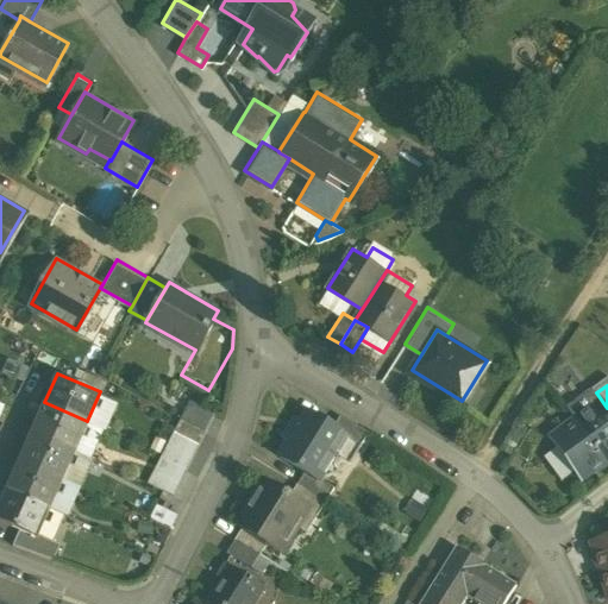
[(607,408),(596,392),(591,387),(568,404),(576,416),(607,459),(607,458),(607,408)]
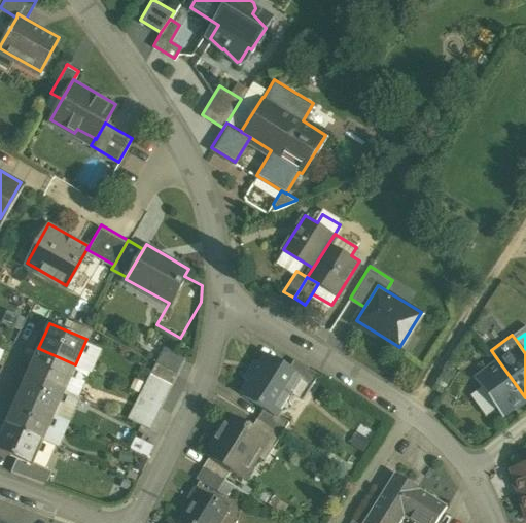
[(185,356),(164,345),(156,360),(178,372),(185,356)]
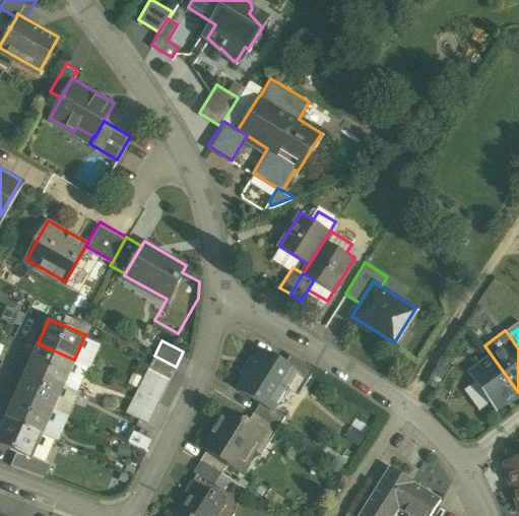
[(74,360),(38,343),(27,368),(64,384),(74,360)]
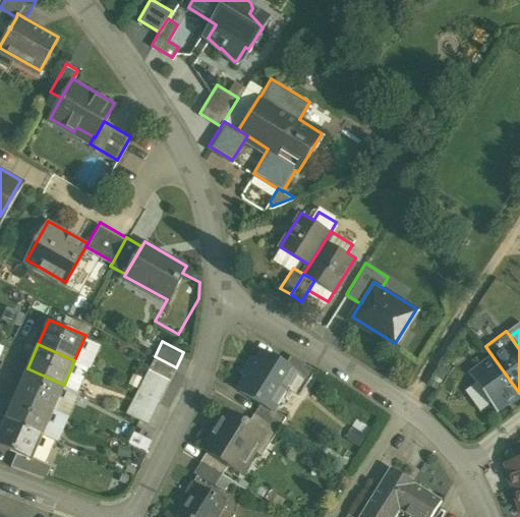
[(284,363),(263,350),(256,359),(252,356),(242,374),(246,376),(238,389),(261,402),(273,409),(274,408),(287,386),(284,384),(292,370),(293,369),(284,363)]
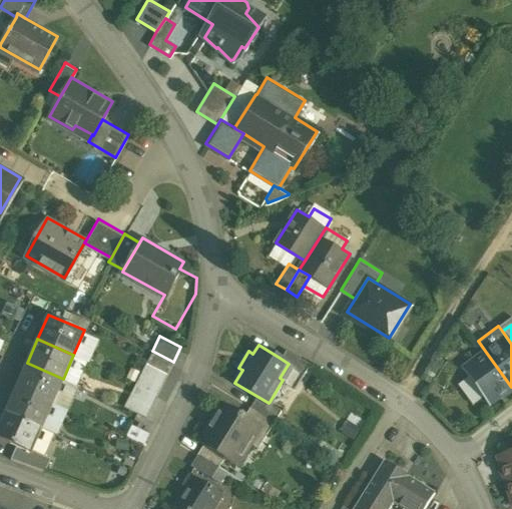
[(310,362),(287,348),(280,358),(289,364),(288,365),(303,374),(310,362)]
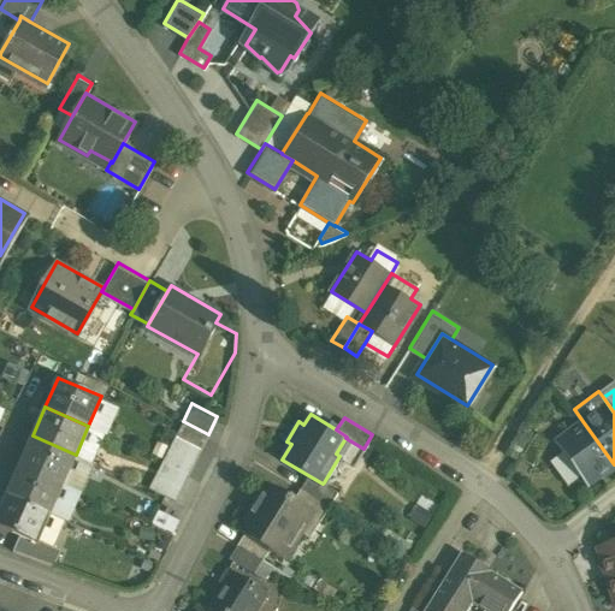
[(183,421),(176,434),(201,446),(208,434),(183,421)]
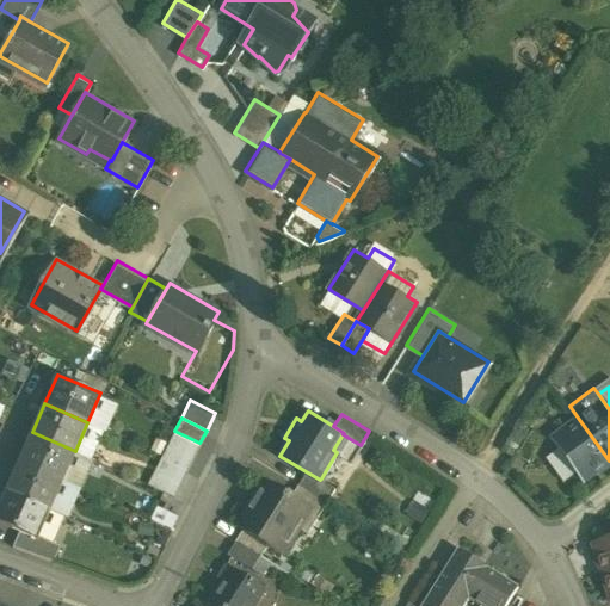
[(609,461),(578,418),(553,437),(584,478),(609,461)]
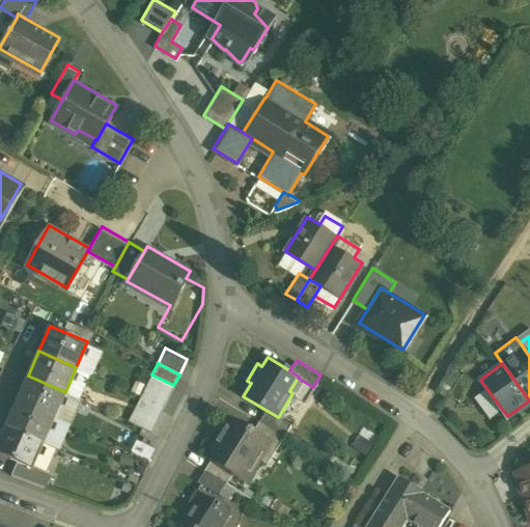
[(173,385),(151,375),(145,386),(168,396),(173,385)]
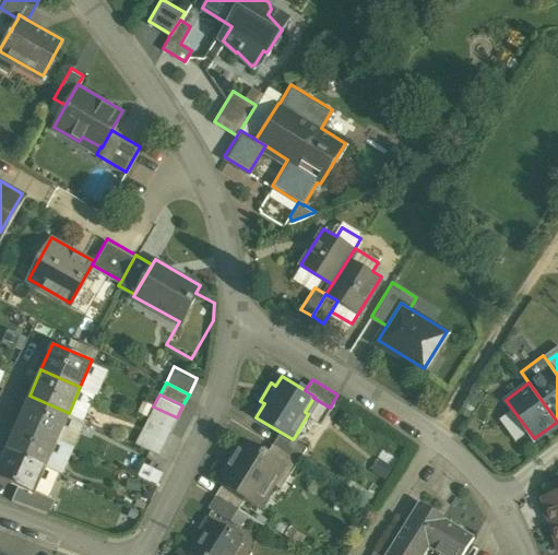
[(69,413),(30,396),(18,421),(57,438),(69,413)]
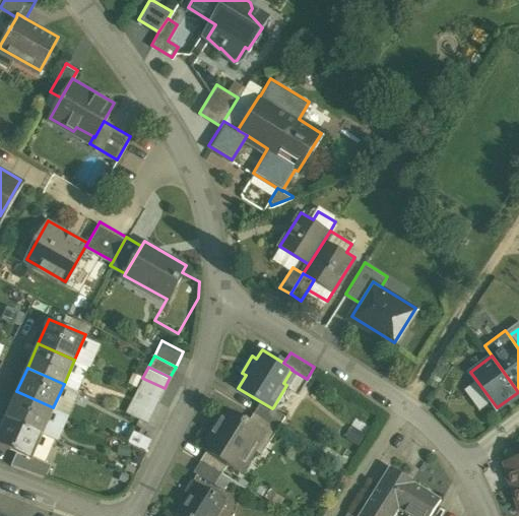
[(165,388),(142,378),(137,388),(159,399),(165,388)]
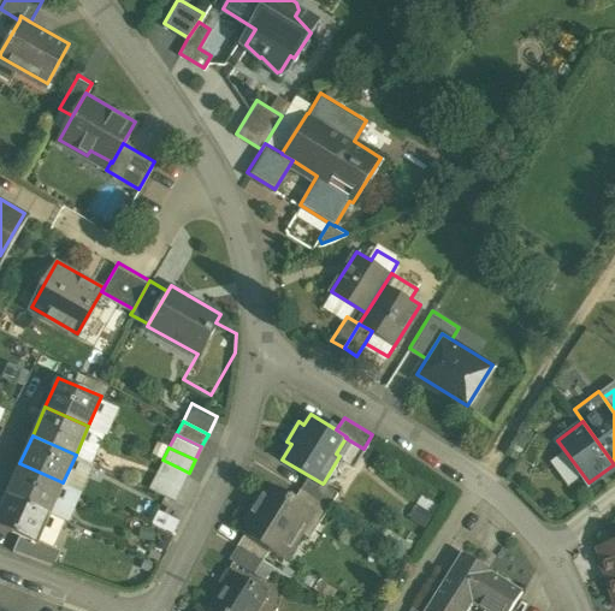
[(189,473),(163,460),(155,474),(182,486),(189,473)]
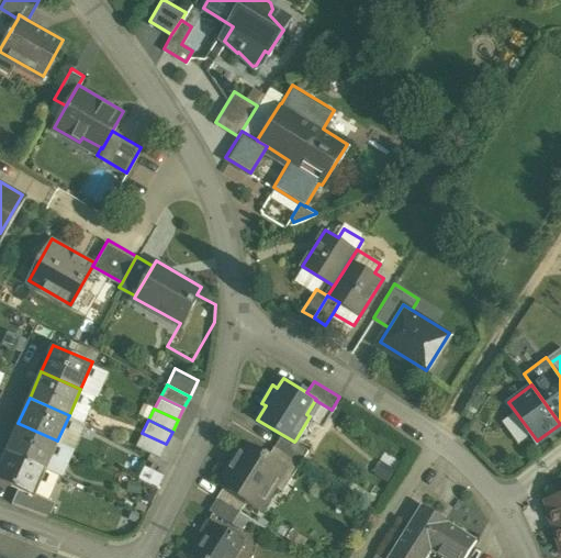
[(57,441),(18,423),(7,449),(46,467),(57,441)]
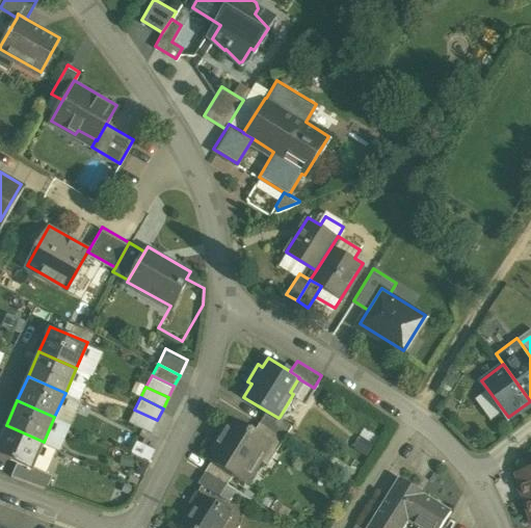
[(157,420),(134,410),(129,421),(152,431),(157,420)]
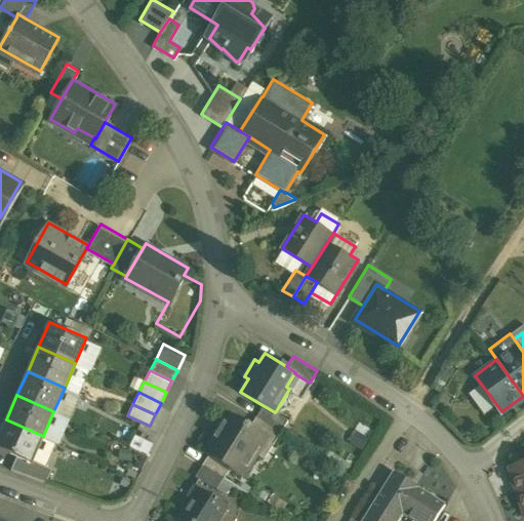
[(287,418),(276,411),(275,412),(263,405),(256,415),(280,430),(287,418)]
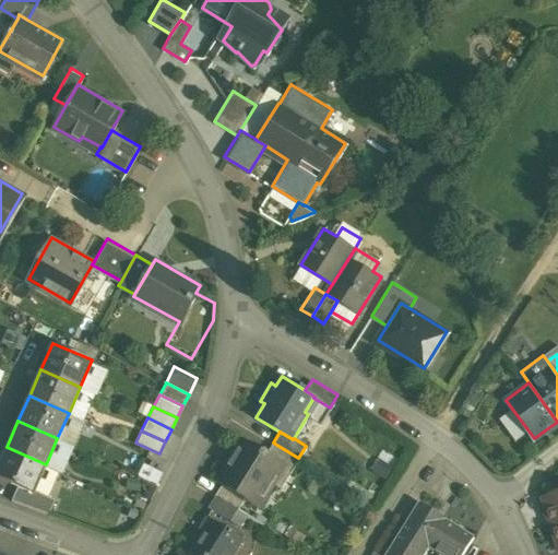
[(266,453),(242,438),(217,480),(245,497),(258,505),(282,467),(284,464),(266,453)]
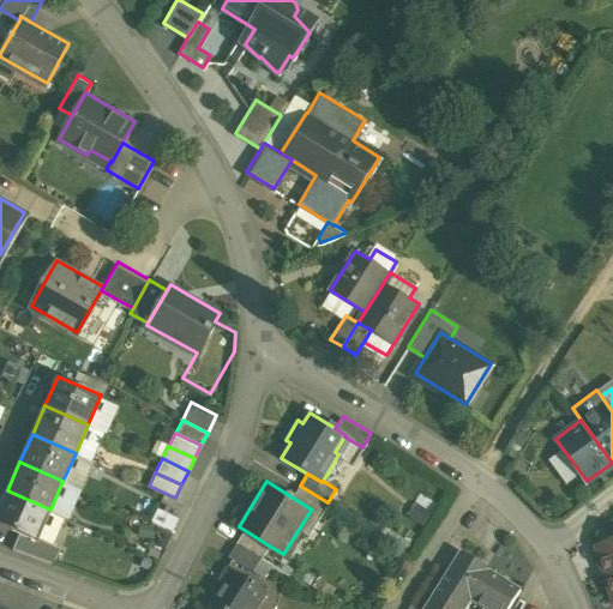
[(328,502),(300,486),(293,498),(312,510),(310,512),(319,517),(328,502)]
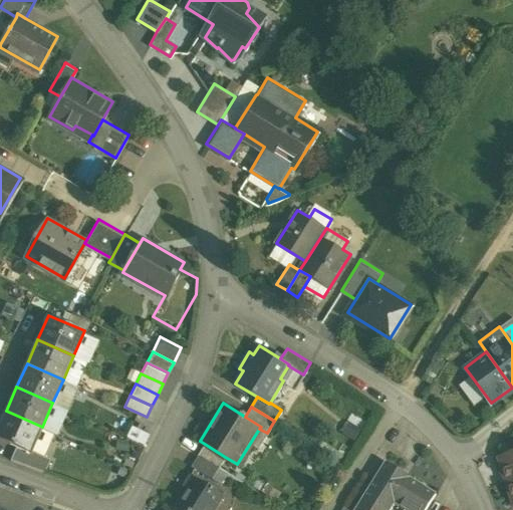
[(42,427),(6,411),(0,424),(0,437),(17,445),(32,452),(32,450),(42,427)]
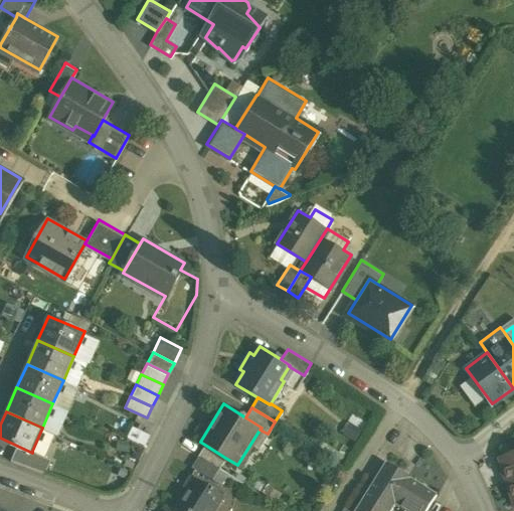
[(130,436),(147,443),(152,432),(134,423),(130,436)]
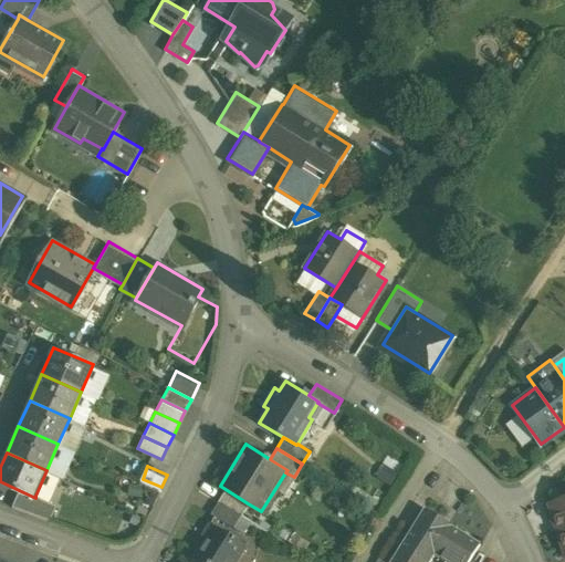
[(248,503),(225,489),(218,500),(241,514),(248,503)]
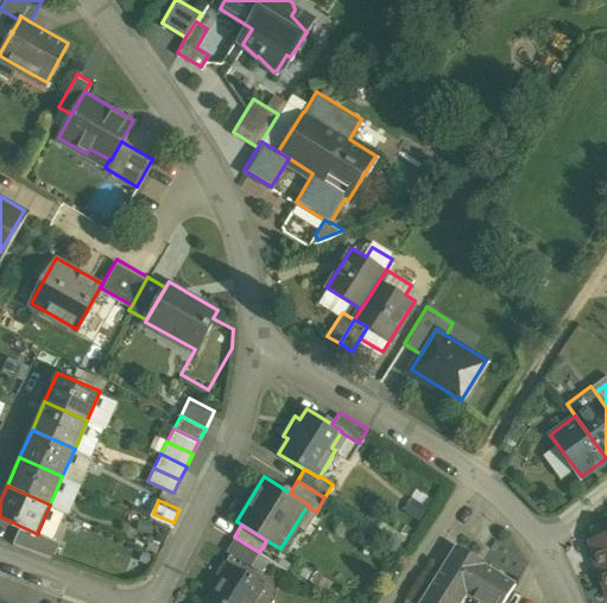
[(59,541),(38,532),(38,534),(20,526),(13,541),(54,556),(59,541)]
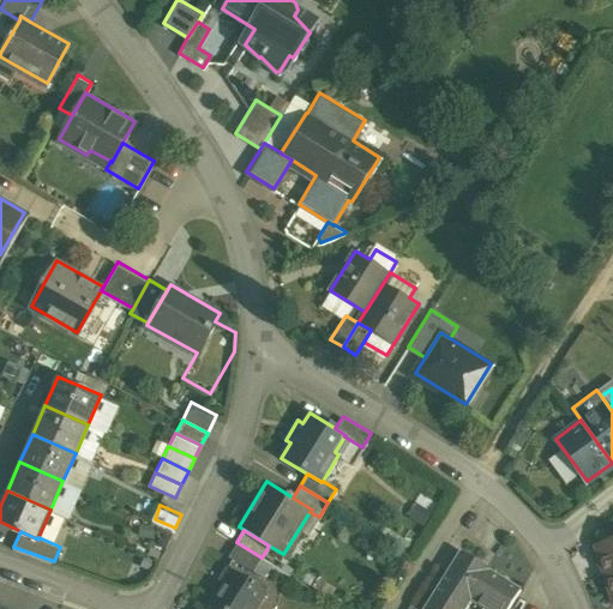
[(612,535),(610,536),(608,540),(608,541),(596,544),(606,574),(612,571),(612,535)]
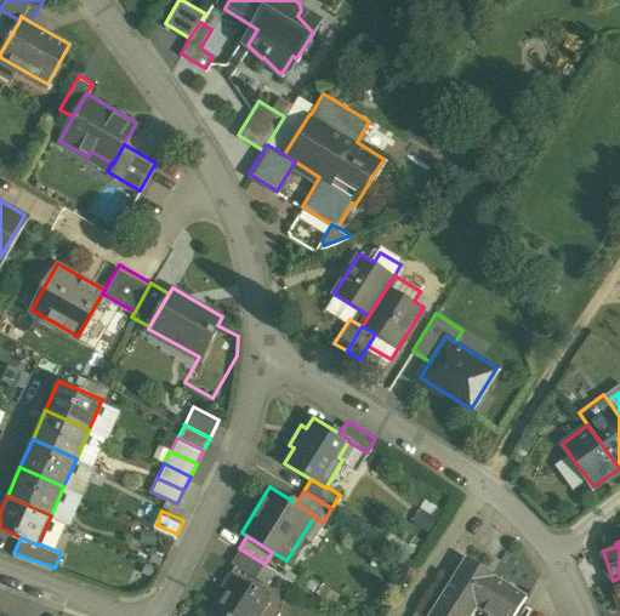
[(265,564),(239,548),(231,560),(256,576),(265,564)]
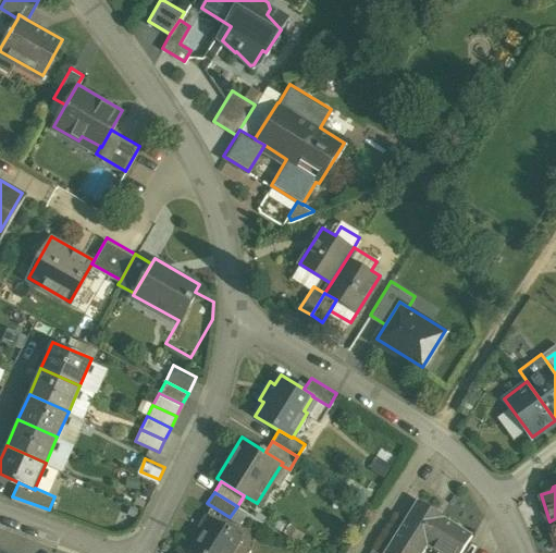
[(459,552),(472,533),(417,499),(382,552),(421,552),(428,543),(442,552),(459,552)]
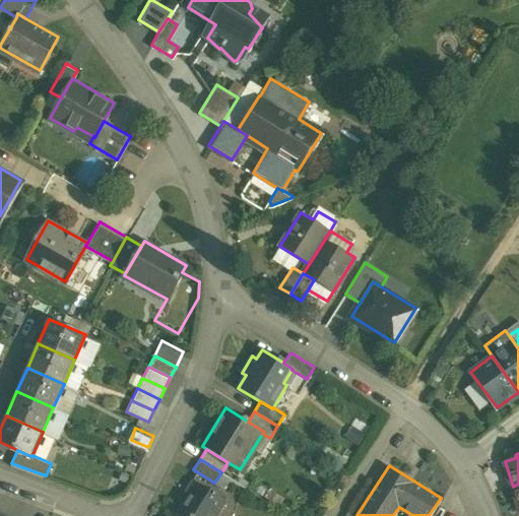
[(214,515),(225,500),(196,481),(177,512),(183,515),(214,515)]
